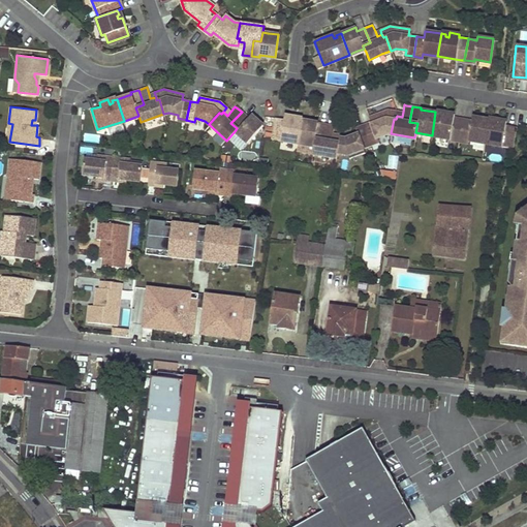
[(370,122),(363,124),(370,144),(378,140),(376,136),(386,133),(391,133),(394,119),(396,119),(397,116),(397,112),(388,110),(369,117),(370,122)]
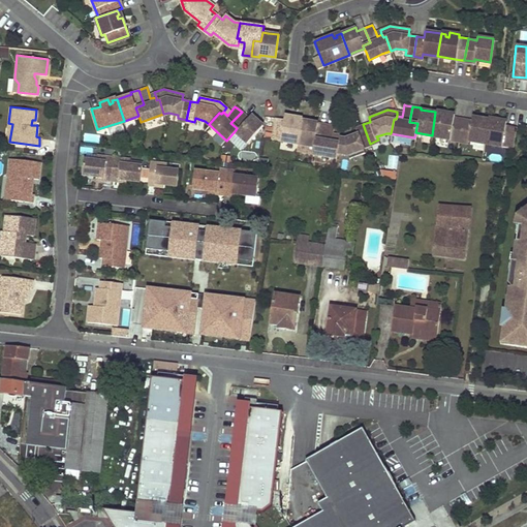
[(247,117),(242,112),(230,123),(237,128),(235,131),(247,142),(262,124),(250,114),(247,117)]
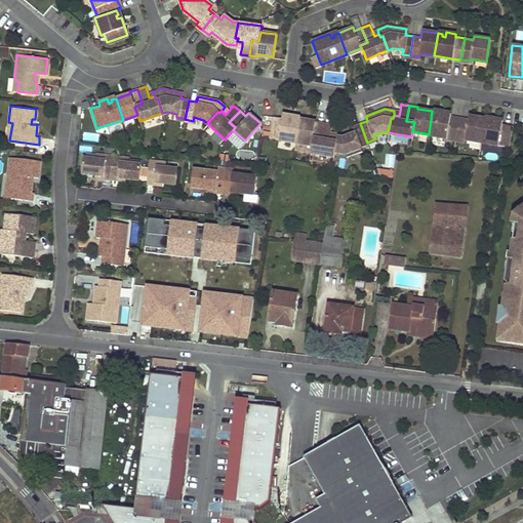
[(437,112),(432,111),(429,134),(455,138),(458,118),(449,116),(450,112),(441,111),(440,115),(437,115),(437,112)]
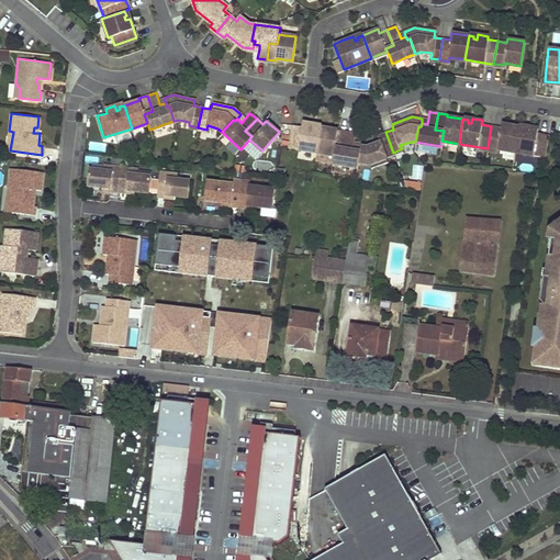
[(301,125),(291,124),(288,146),(298,148),(316,152),(321,127),(315,126),(315,129),(311,129),(312,123),(302,122),(301,125)]
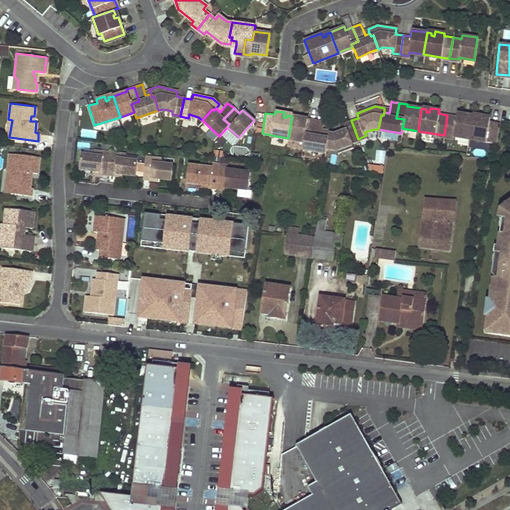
[(456,116),(447,115),(444,135),(453,137),(453,135),(468,137),(472,115),(457,113),(456,116)]
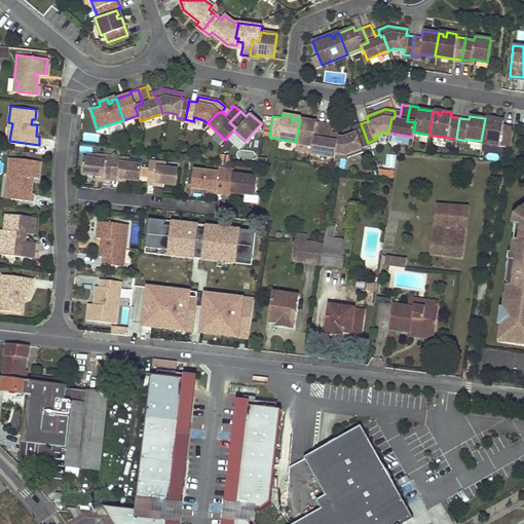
[(490,119),(485,118),(481,141),(508,146),(512,124),(502,123),(502,119),(493,118),(492,122),(489,121),(490,119)]
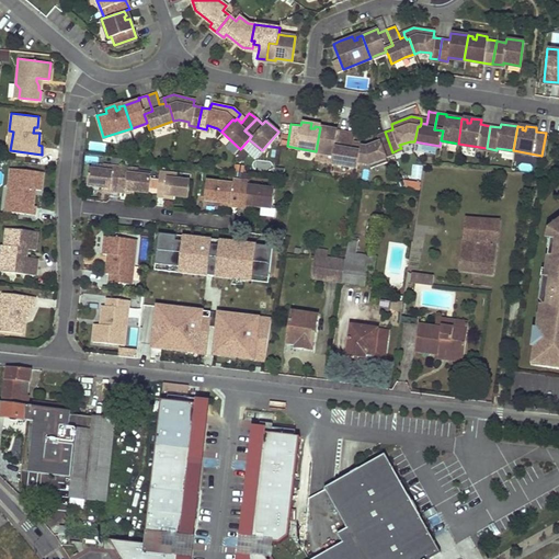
[(345,132),(320,127),(316,151),(332,153),(333,146),(342,148),(345,132)]
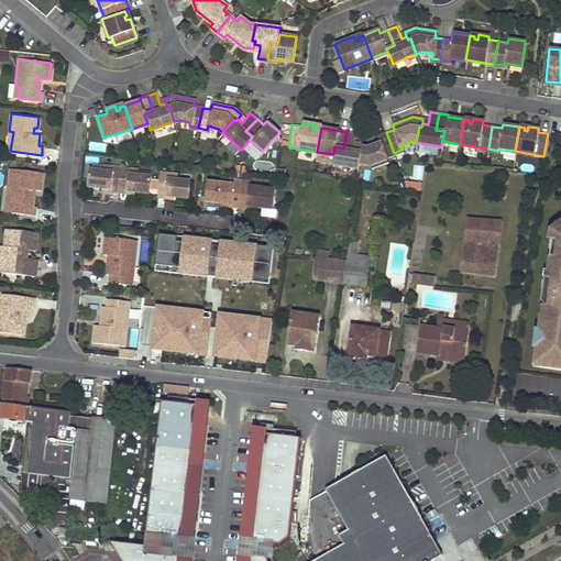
[(355,133),(347,132),(343,149),(334,146),(333,154),(332,163),(358,167),(359,162),(361,149),(353,146),(353,143),(355,133)]
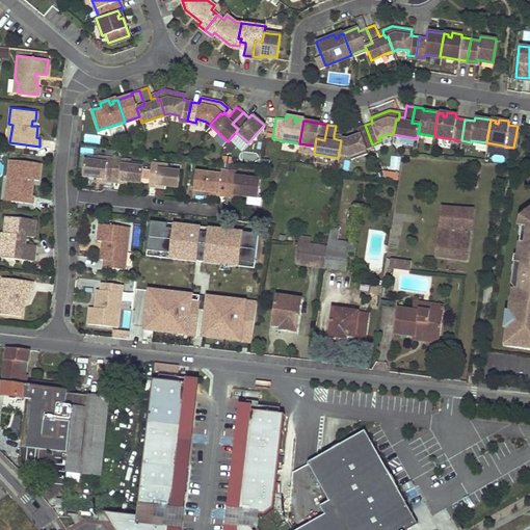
[(342,138),(341,137),(341,140),(339,153),(340,153),(349,154),(350,158),(367,153),(365,147),(372,144),(365,125),(358,128),(359,134),(349,137),(349,139),(342,138)]
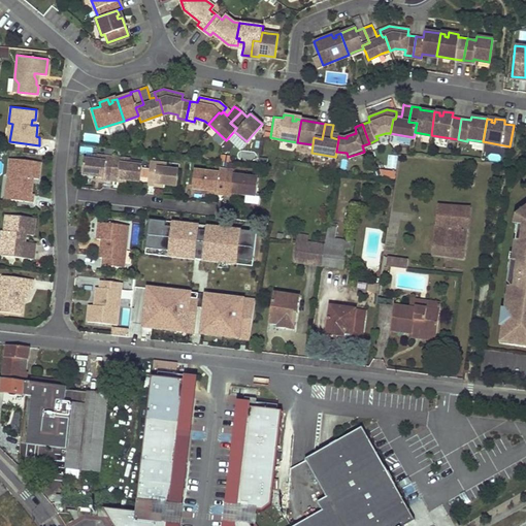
[(96,159),(83,158),(81,173),(96,175),(103,175),(103,173),(110,174),(111,167),(112,157),(96,155),(96,159)]
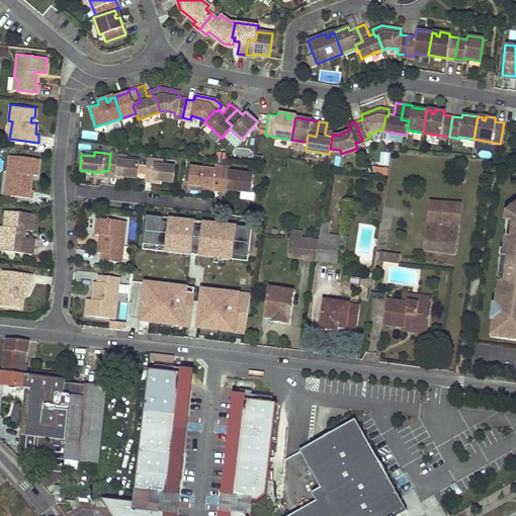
[(38,158),(9,154),(5,181),(10,187),(9,194),(30,197),(32,189),(29,188),(30,183),(26,179),(27,173),(31,174),(36,174),(38,158)]
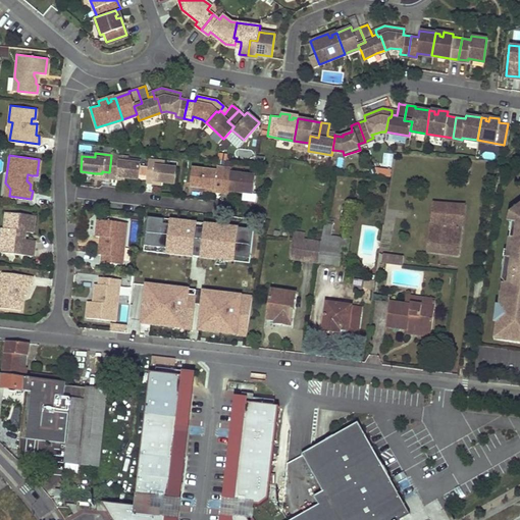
[(127,156),(111,155),(110,165),(109,172),(116,173),(116,175),(123,176),(138,177),(140,163),(127,161),(127,156)]
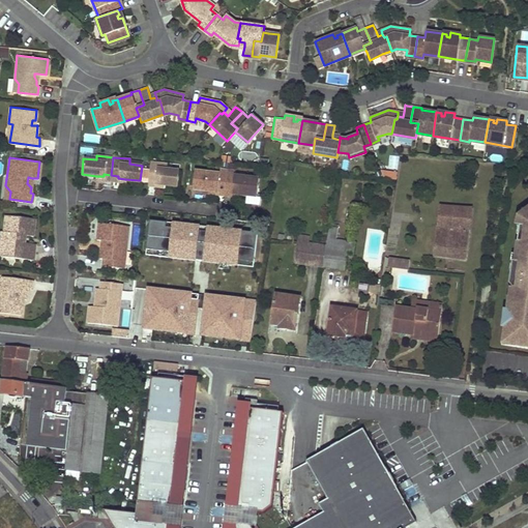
[(167,164),(150,162),(149,171),(148,179),(155,180),(154,182),(163,183),(176,185),(178,170),(166,168),(167,164)]
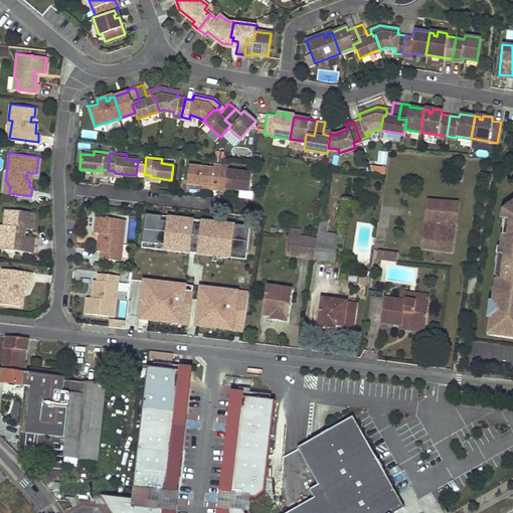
[(463,163),(455,162),(454,180),(462,180),(463,163)]
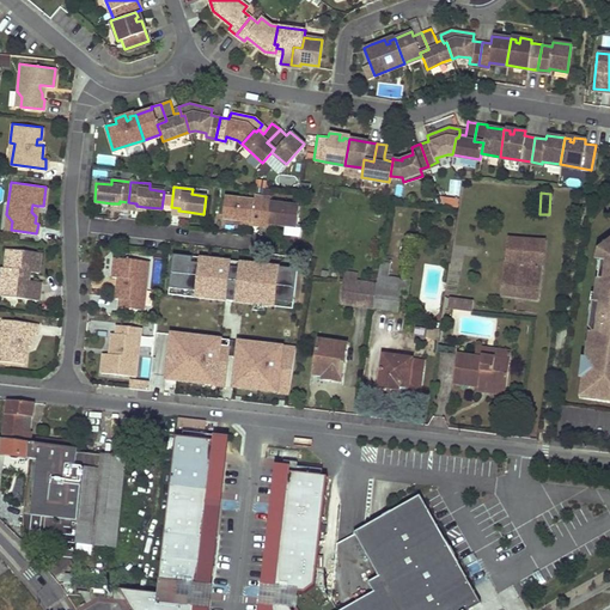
[(224,203),(221,217),(239,219),(250,220),(251,218),(260,219),(261,207),(262,195),(254,194),(252,200),(224,196),(224,203)]
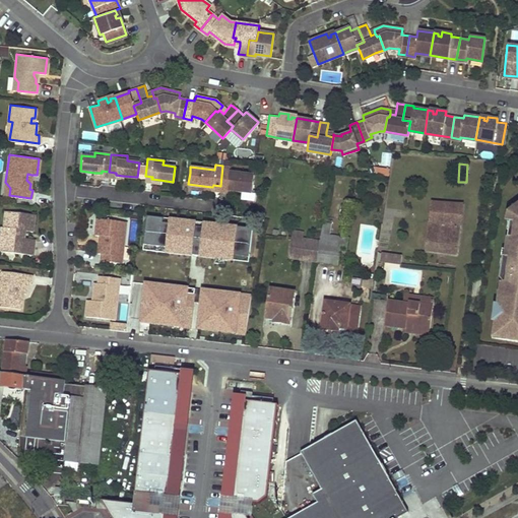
[(387,174),(388,166),(374,165),(373,172),(387,174)]
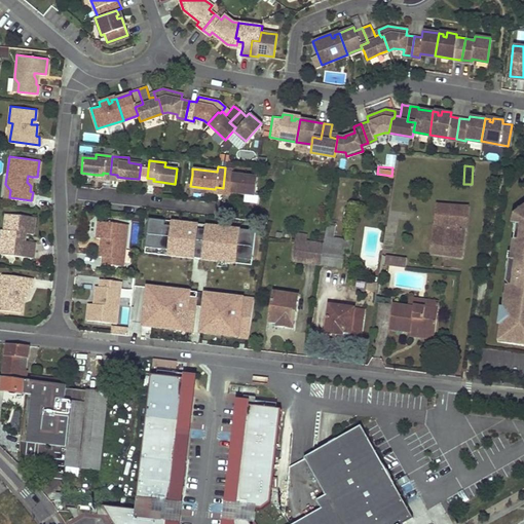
[(232,169),(225,167),(224,178),(223,188),(229,188),(229,191),(239,192),(244,192),(254,194),(256,181),(256,176),(232,173),(232,169)]
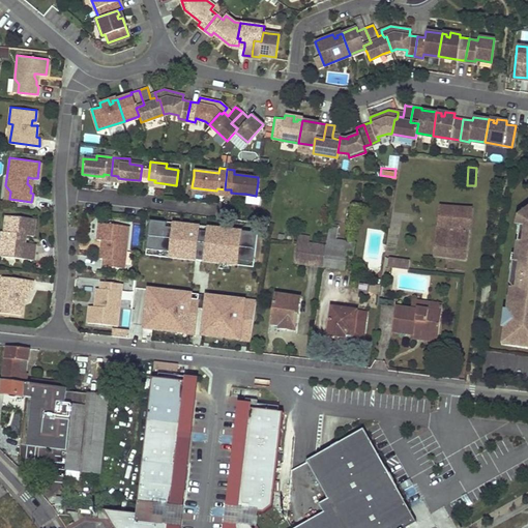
[(256,196),(245,194),(244,202),(259,204),(260,196),(256,196)]
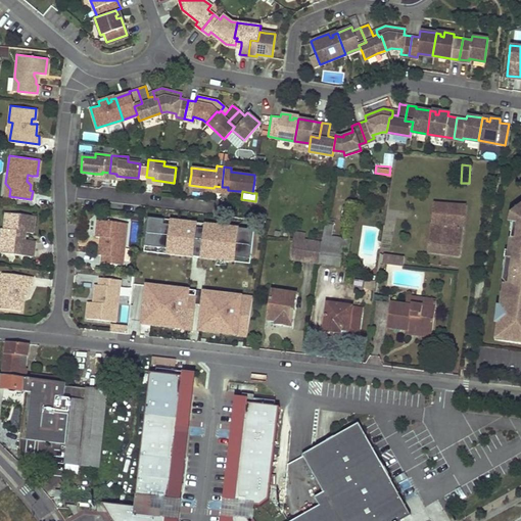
[(466,203),(433,199),(427,249),(459,253),(466,203)]
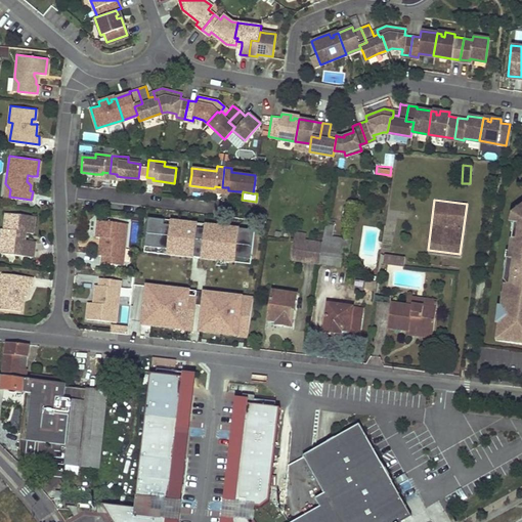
[(521,204),(516,204),(493,338),(521,343),(521,204)]
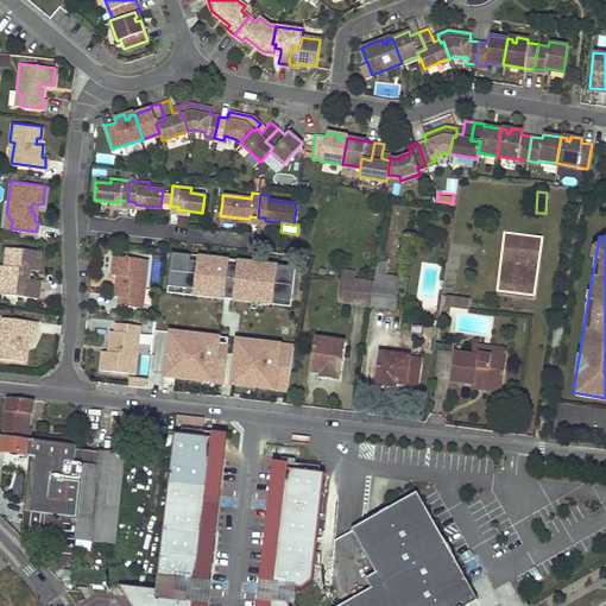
[(39,250),(6,246),(4,264),(0,264),(0,292),(37,297),(39,279),(27,277),(24,277),(24,269),(29,269),(37,270),(39,250)]
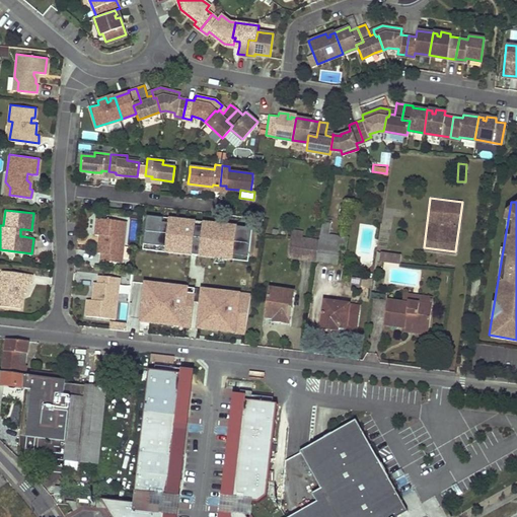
[(247,259),(250,223),(164,215),(164,214),(145,213),(142,240),(164,242),(164,251),(247,259)]
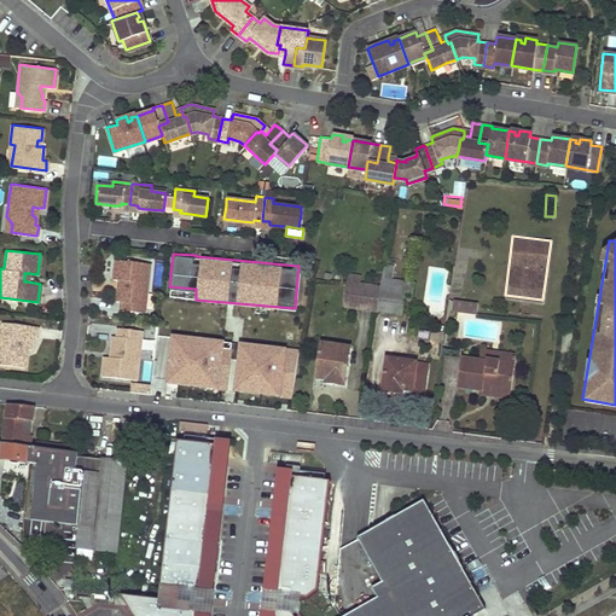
[(149,262),(115,259),(112,278),(118,279),(123,279),(123,284),(117,284),(116,300),(120,301),(118,309),(144,312),(145,302),(139,302),(140,292),(146,292),(149,262)]
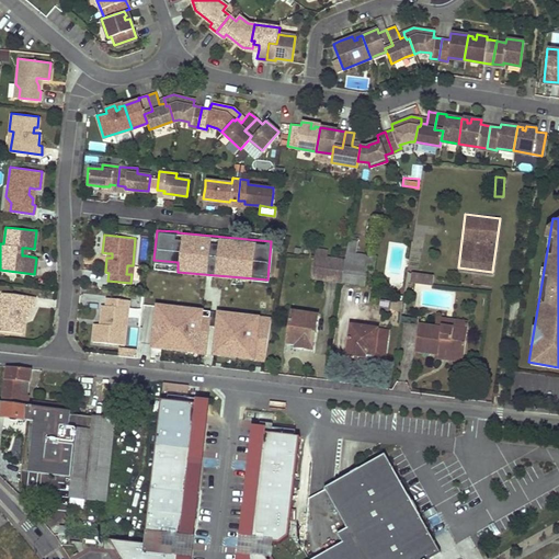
[(365,266),(367,253),(352,251),(354,240),(346,239),(343,255),(342,263),(343,263),(340,282),(363,284),(365,266)]
